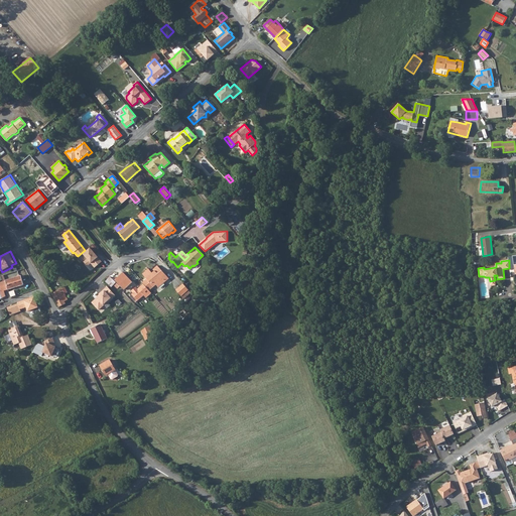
[(147,279),(143,282),(144,284),(149,290),(156,285),(158,287),(165,282),(161,277),(165,274),(161,270),(157,265),(153,269),(154,271),(152,273),(149,269),(143,274),(147,279)]
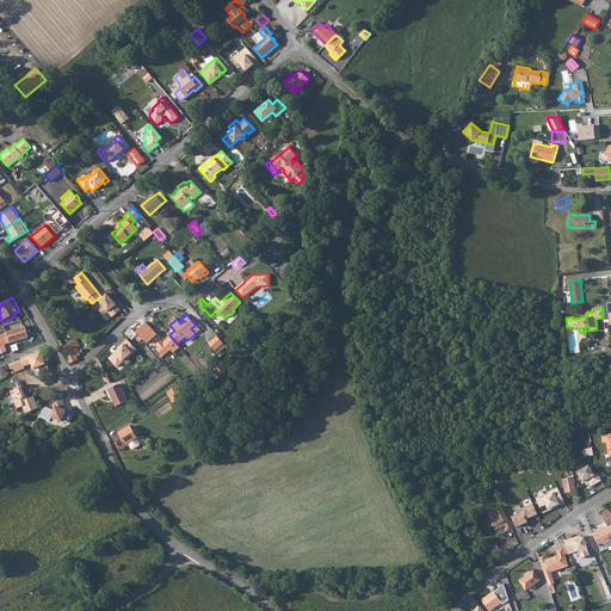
[(7,331),(24,326),(22,320),(6,326),(7,331)]
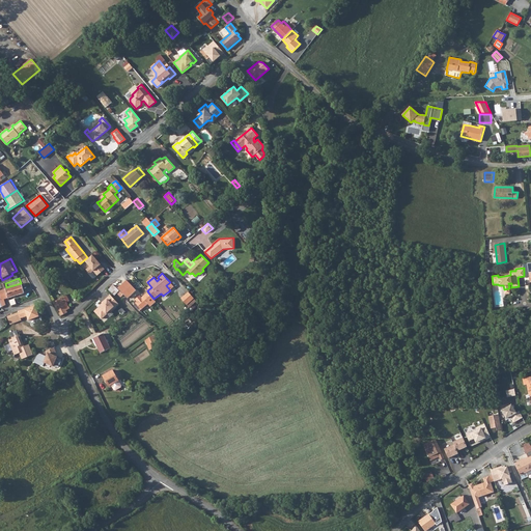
[(115,285),(119,289),(121,286),(123,284),(119,280),(115,285)]
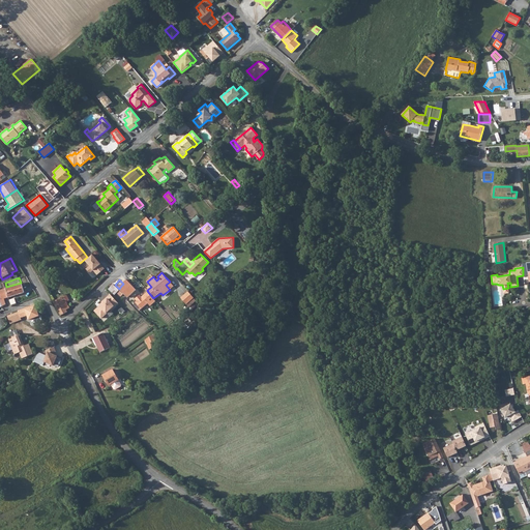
[(0,290),(0,294),(1,299),(8,297),(24,292),(22,283),(5,288),(5,289),(0,290)]
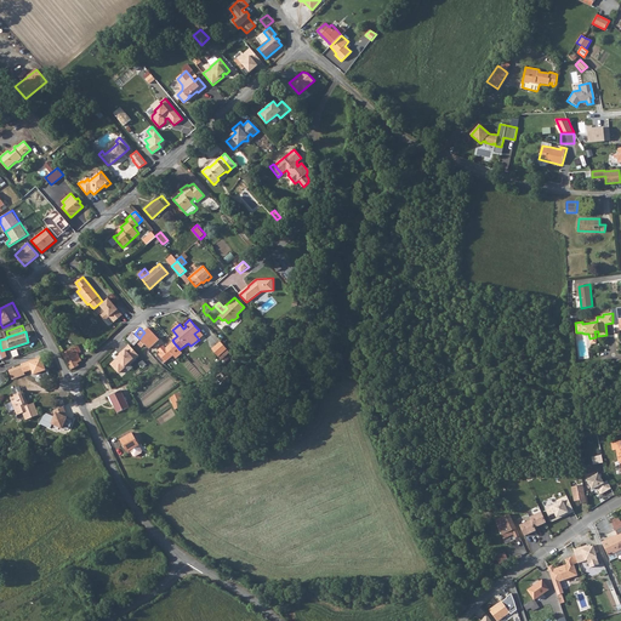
[(136,343),(140,340),(132,332),(127,339),(134,346),(136,343)]
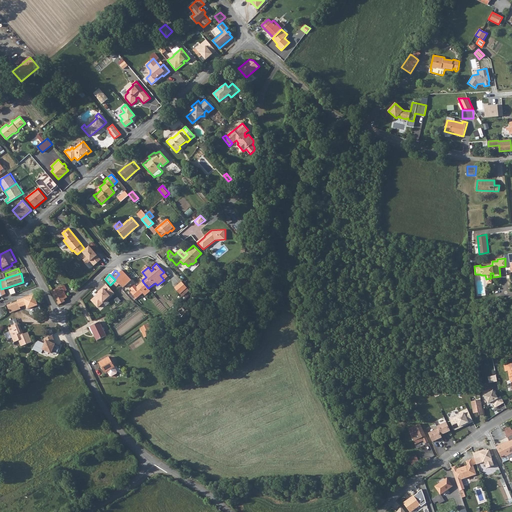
[(125,282),(117,276),(115,279),(122,285),(125,282)]
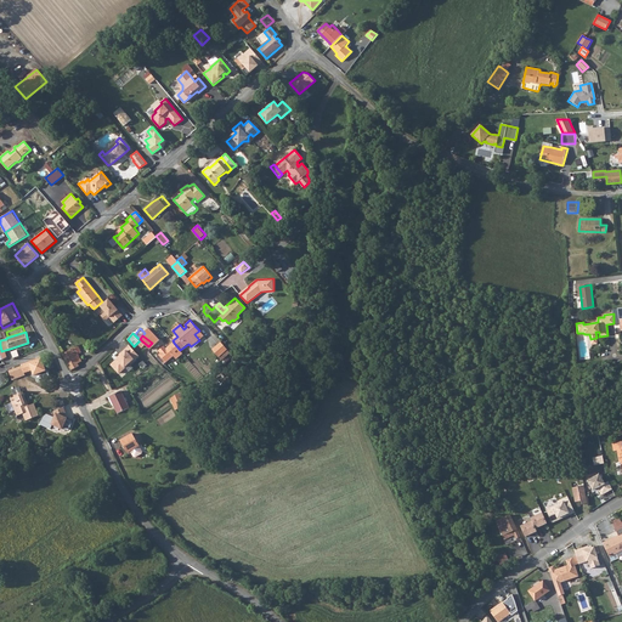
[(227,349),(221,341),(218,345),(224,352),(227,349)]
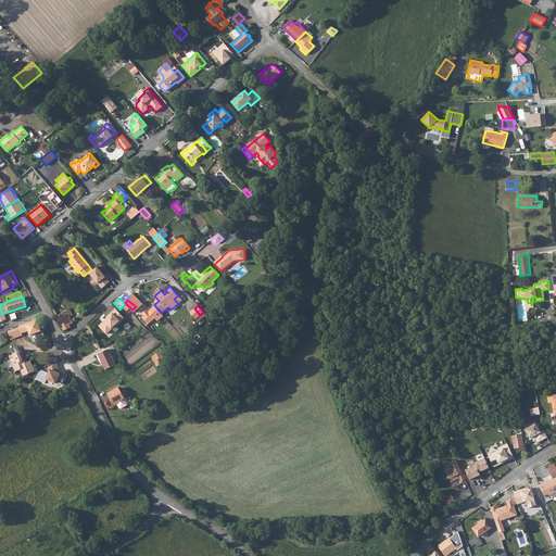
[(160,314),(161,313),(155,306),(140,318),(147,326),(156,316),(159,319),(162,316),(160,314)]
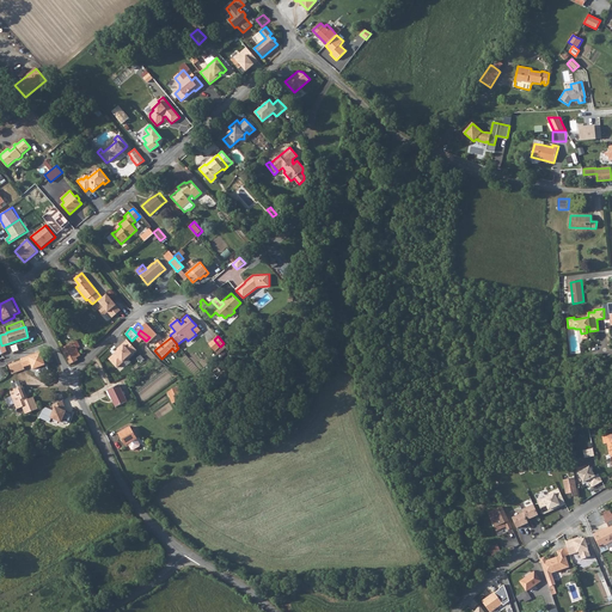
[(71,365),(78,360),(77,357),(80,355),(77,348),(80,347),(77,340),(61,348),(71,365)]
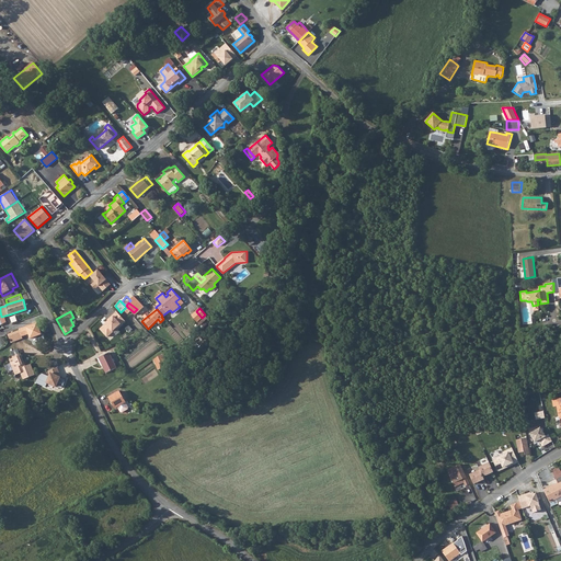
[(117,328),(125,321),(117,311),(107,320),(109,321),(105,323),(106,324),(105,325),(104,324),(100,329),(107,336),(113,331),(116,327),(117,328)]
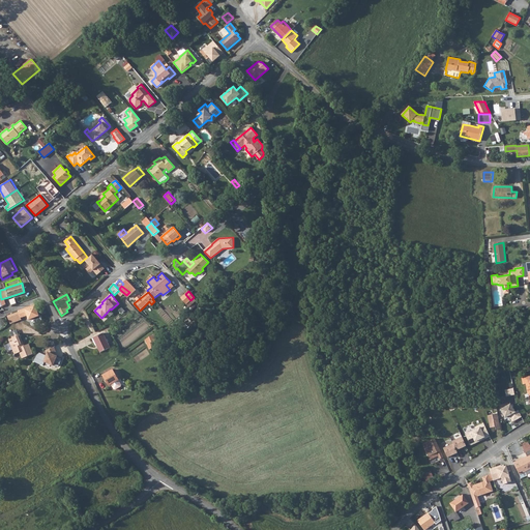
[(185,294),(180,297),(186,304),(190,300),(185,294)]
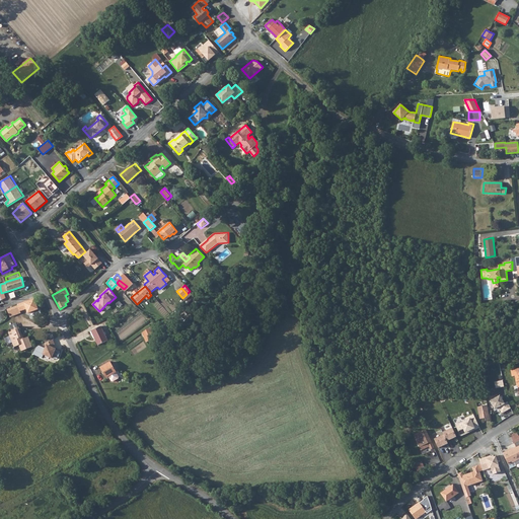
[(20,311),(18,305),(7,309),(10,316),(20,312),(20,311)]
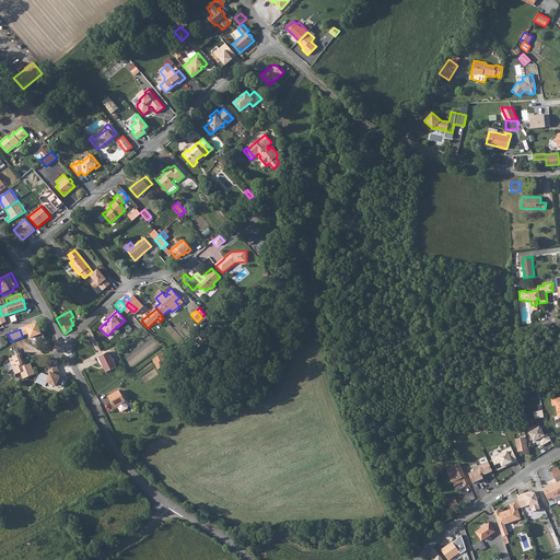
[(116,368),(109,352),(98,357),(106,372),(116,368)]
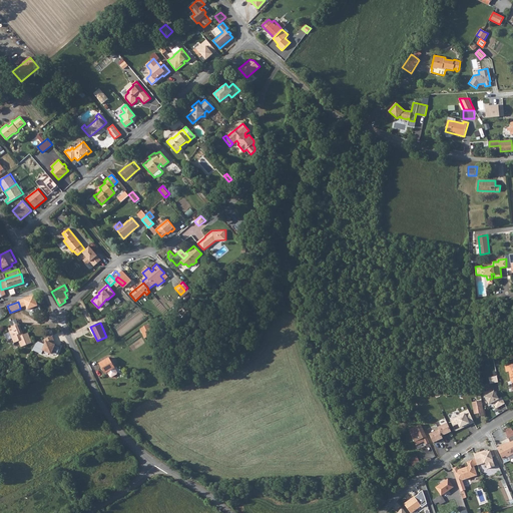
[(21,334),(22,333),(19,325),(9,329),(10,332),(6,334),(5,336),(6,339),(9,340),(13,338),(14,343),(15,343),(19,341),(22,347),(31,343),(28,333),(23,335),(22,336),(21,334)]
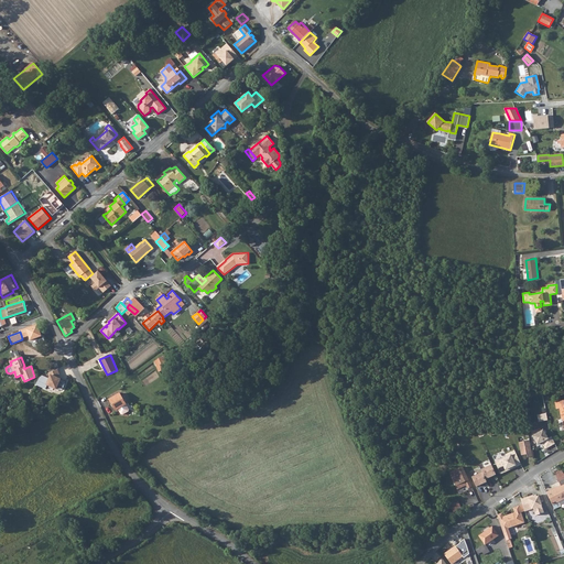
[(57,370),(49,373),(50,375),(51,376),(46,384),(56,389),(61,379),(57,378),(57,377),(60,376),(57,370)]
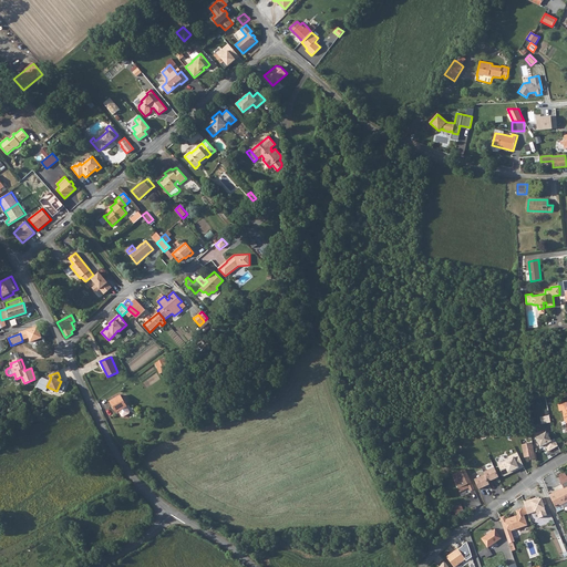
[(120,395),(119,397),(117,395),(111,399),(112,400),(110,401),(116,412),(119,411),(122,416),(123,416),(129,413),(130,412),(120,395)]
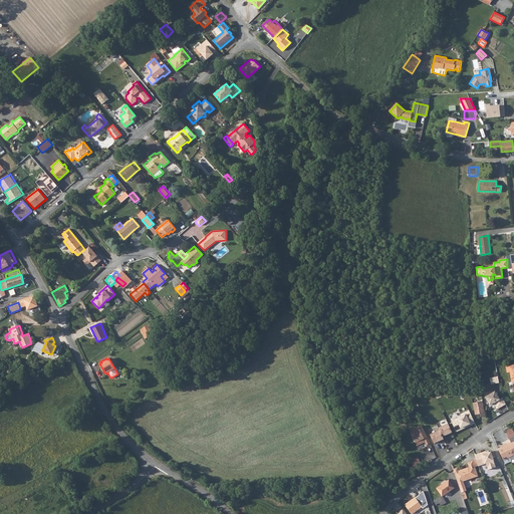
[(498,376),(490,377),(492,384),(500,382),(498,376)]
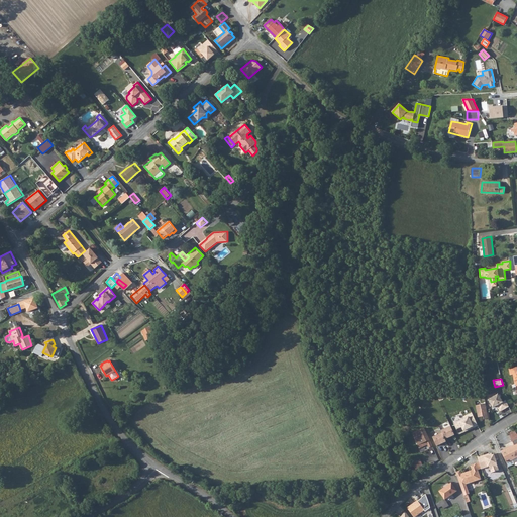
[(500,393),(490,399),(495,408),(498,406),(501,412),(510,407),(506,401),(505,402),(500,393)]
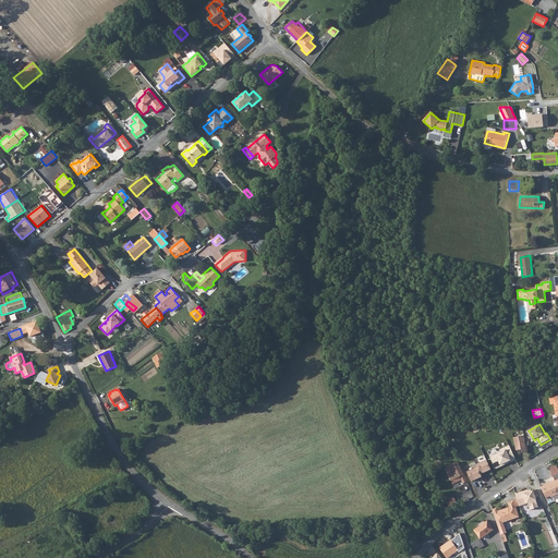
[(524,436),(513,438),(517,451),(522,450),(522,453),(528,452),(524,436)]
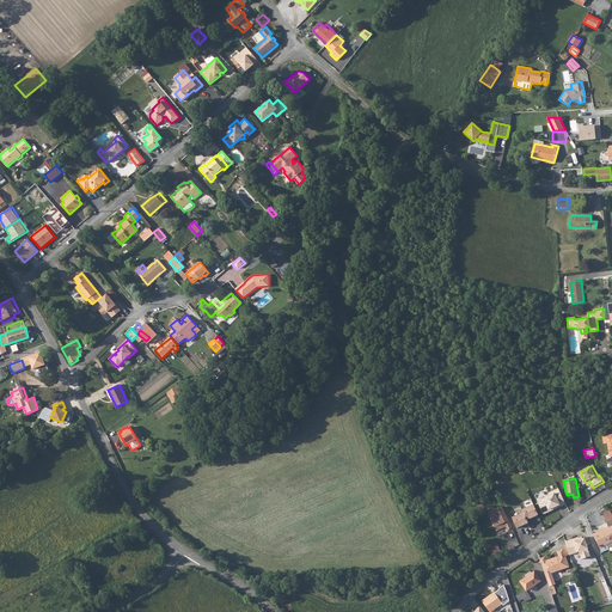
[(550,496),(538,502),(544,515),(555,510),(554,508),(560,506),(561,507),(567,505),(560,490),(549,494),(550,496)]
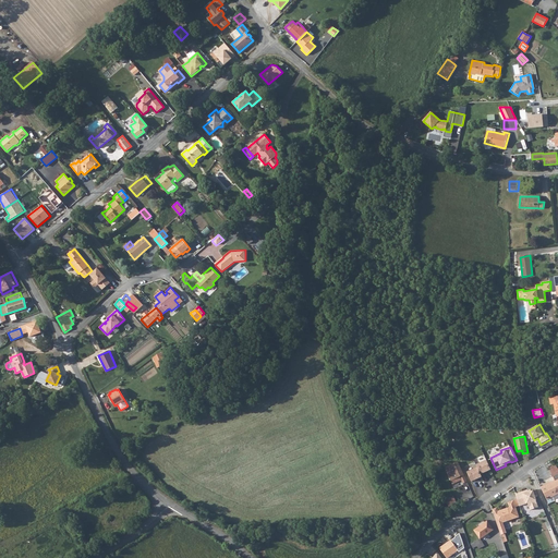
[(449,466),(458,462),(456,457),(452,459),(447,461),(449,466)]
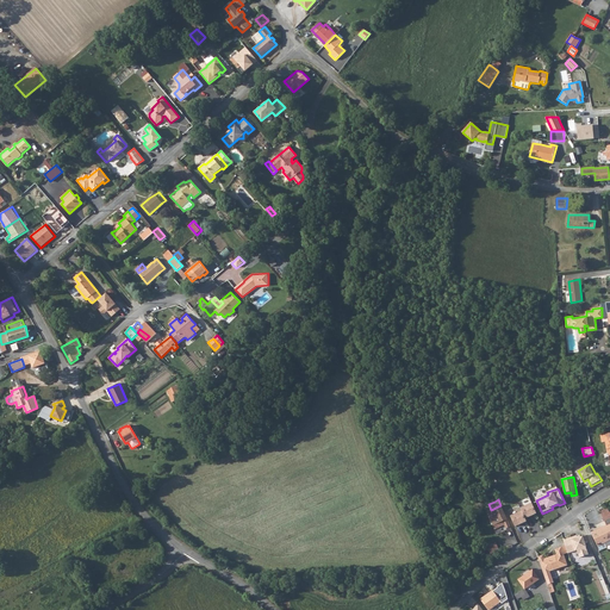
[(534,502),(522,508),(524,510),(528,518),(539,514),(534,502)]
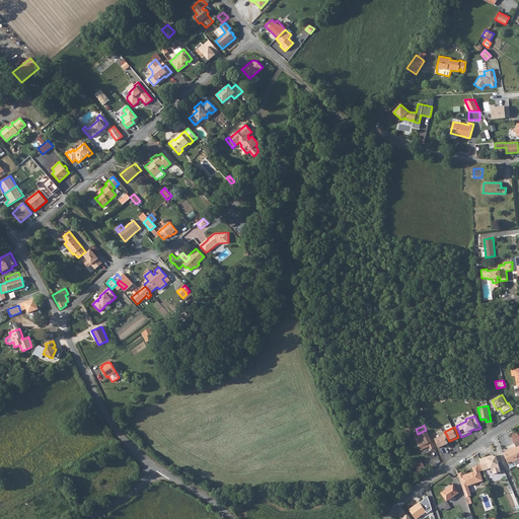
[(431,441),(426,430),(418,434),(414,435),(416,438),(421,450),(430,446),(428,443),(431,441)]
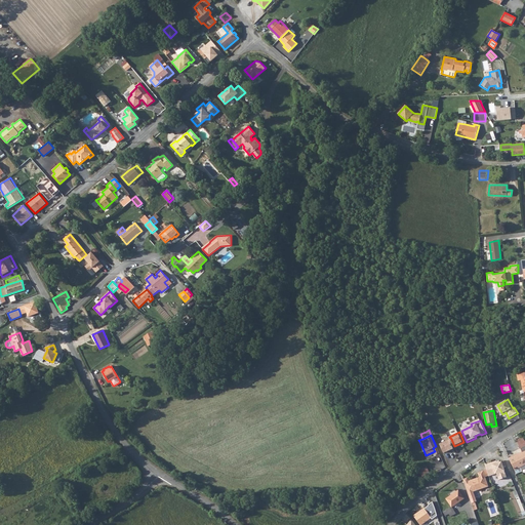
[(524,441),(523,437),(517,440),(523,452),(509,458),(515,470),(520,467),(524,463),(524,441)]
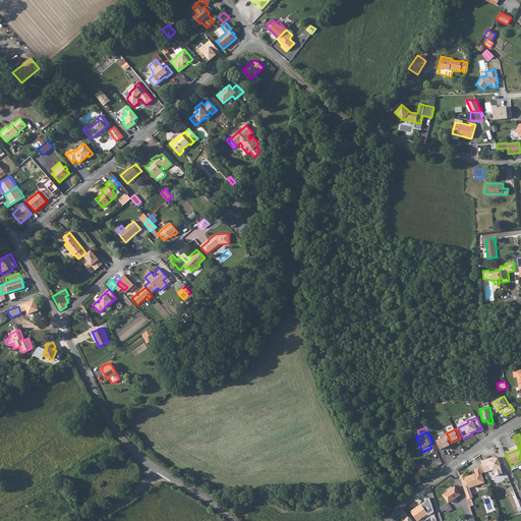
[(451,443),(448,436),(438,441),(442,450),(452,445),(451,443)]
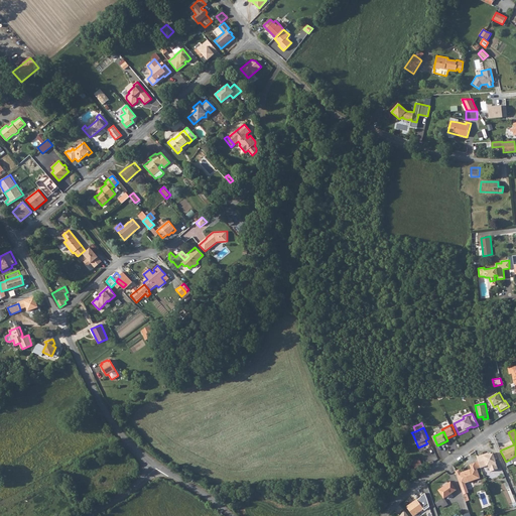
[(500,446),(501,449),(514,443),(512,441),(500,446)]
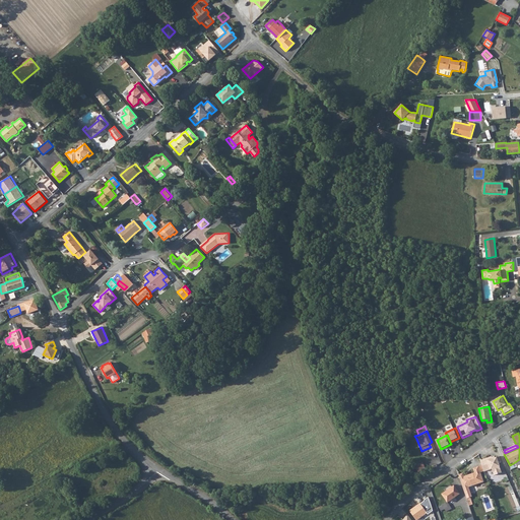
[(492,456),(480,460),(484,471),(492,468),(495,475),(502,472),(500,466),(499,462),(501,461),(499,456),(493,458),(492,456)]
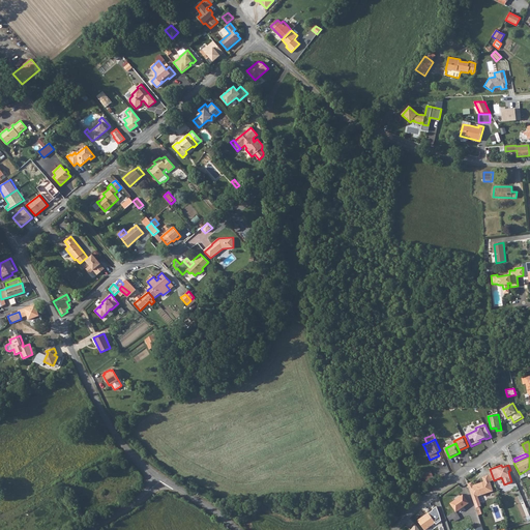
[(431,471),(423,474),(427,480),(434,477),(431,471)]
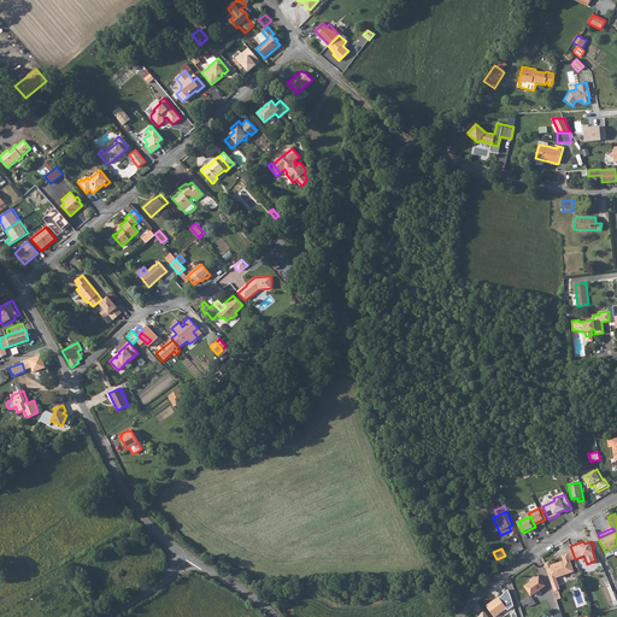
[(570,560),(568,553),(562,556),(563,560),(551,565),(550,562),(544,563),(547,574),(552,573),(554,579),(574,571),(570,560)]
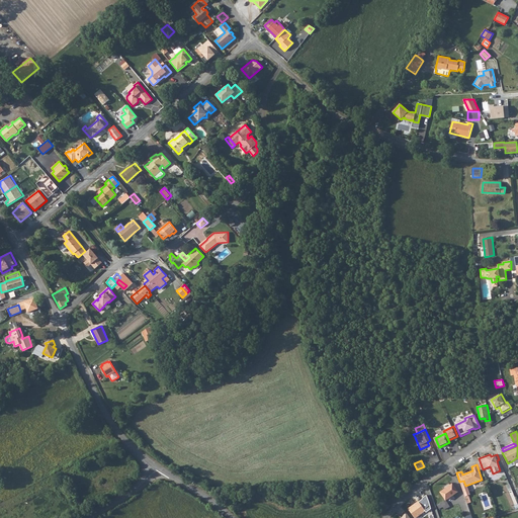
[(440,492),(445,500),(457,492),(452,484),(440,492)]
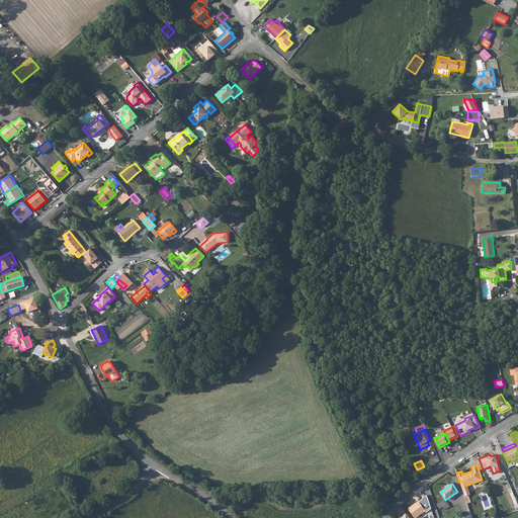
[(426,504),(429,502),(426,497),(419,502),(419,501),(408,509),(415,517),(425,511),(426,512),(430,509),(426,504)]
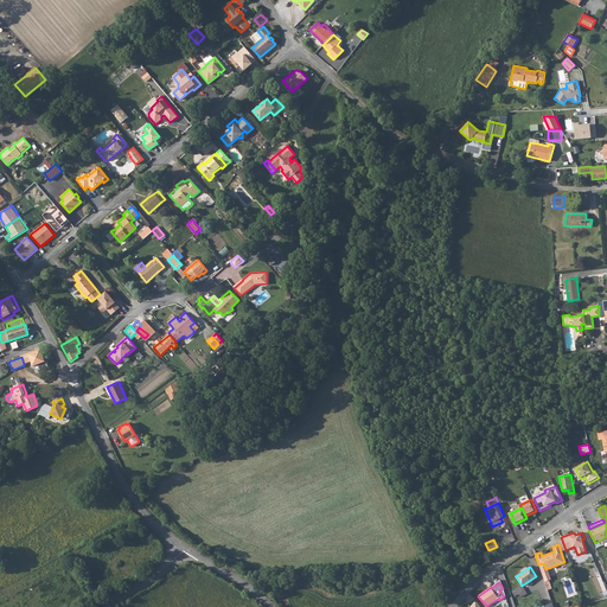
[(528,594),(522,586),(517,589),(519,594),(521,598),(528,594)]
